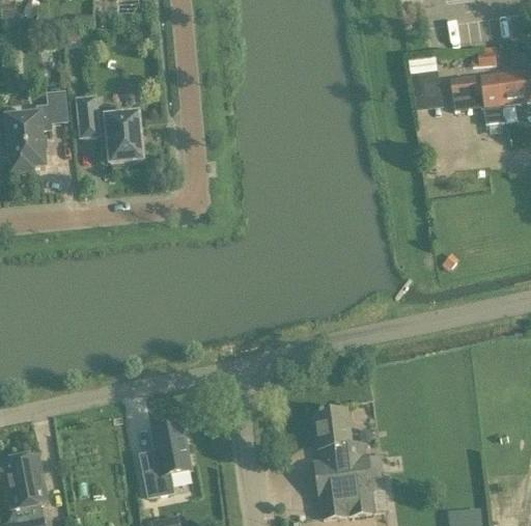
[(473,65),(498,63),(497,51),(472,53),(473,65)]
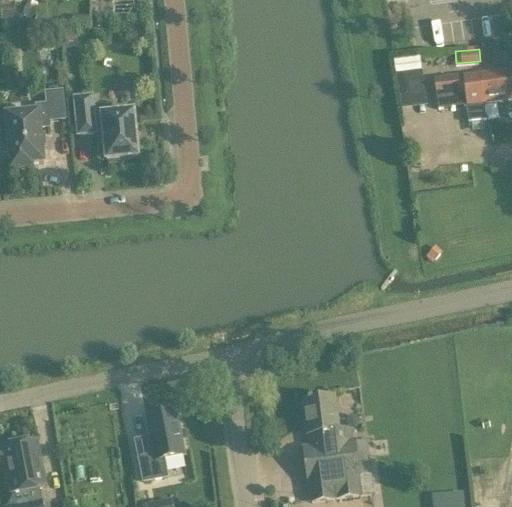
[(419,55),(394,58),(396,70),(421,67),(419,55)]
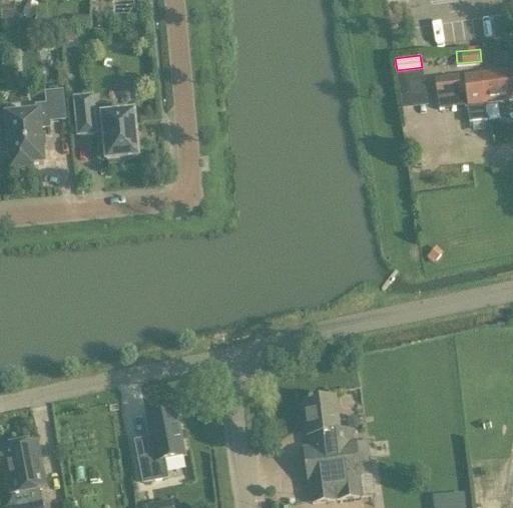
[(486,114),(485,101),(512,97),(512,66),(436,77),(440,107),(467,103),(470,120),(487,118),(486,114)]
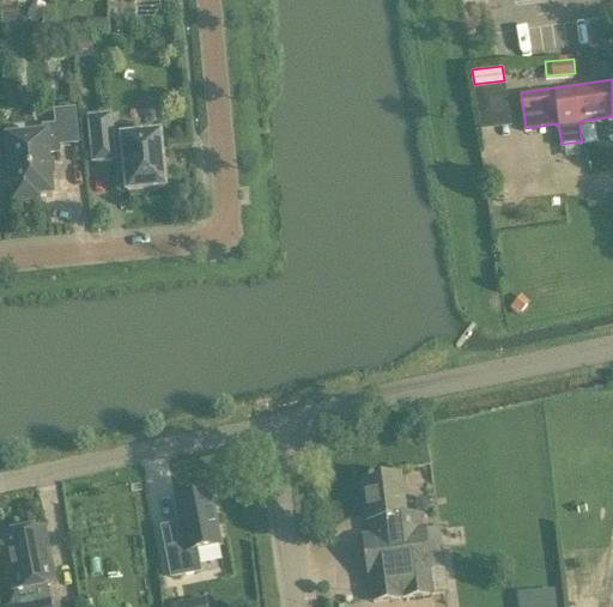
[(511,119),(504,90),(475,97),(483,126),(511,119)]
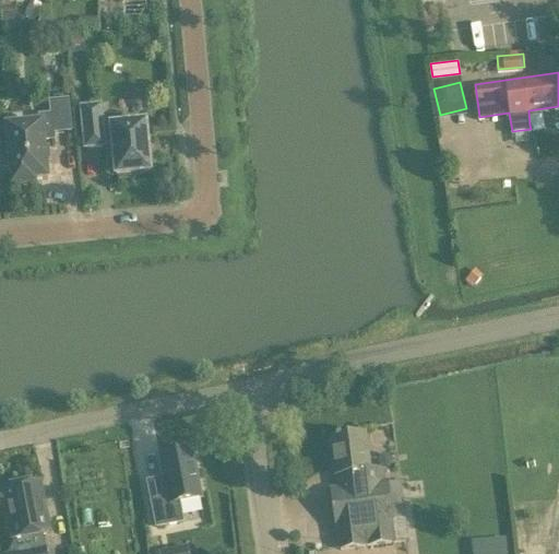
[(43,176),(47,176),(43,137),(54,136),(52,129),(70,127),(68,96),(50,98),(50,104),(51,110),(39,112),(40,120),(7,124),(9,142),(0,142),(0,149),(1,164),(11,163),(13,183),(34,180),(34,177),(43,176)]
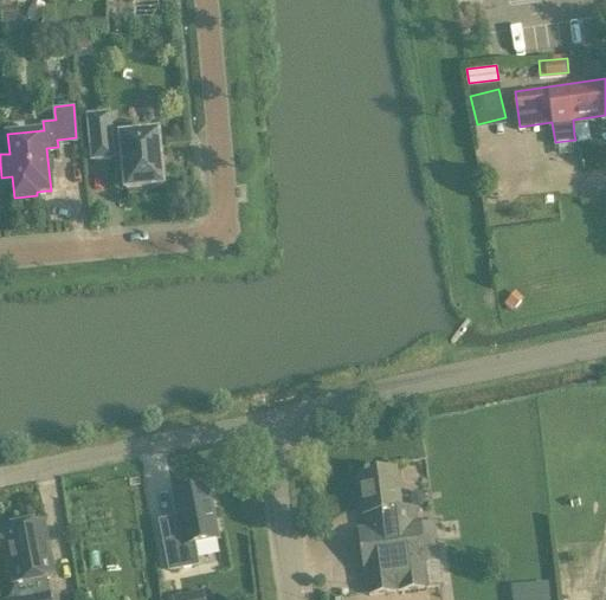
[(146,185),(163,184),(159,143),(158,129),(154,129),(118,133),(118,134),(110,135),(108,111),(100,111),(88,113),(92,154),(92,156),(113,154),(113,152),(122,150),(126,187),(129,187),(129,191),(146,189),(146,185)]
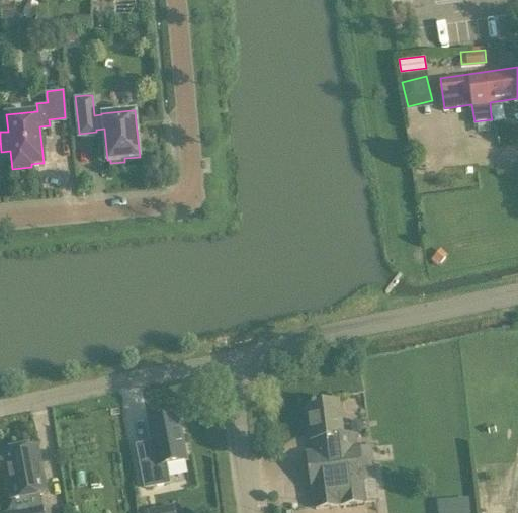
[(338,399),(306,403),(310,437),(312,437),(314,449),(306,450),(313,503),(375,494),(369,443),(353,445),(351,432),(343,433),(338,399)]
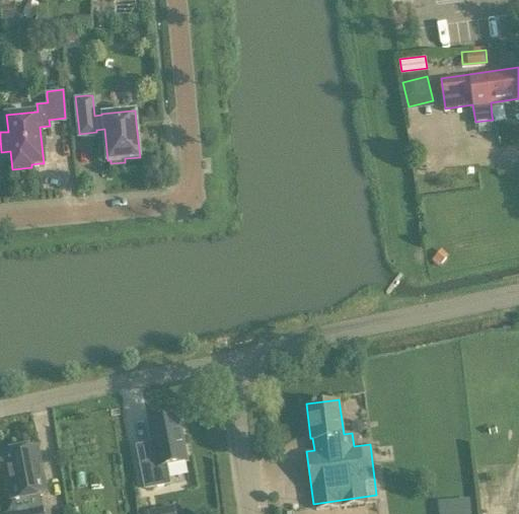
[(152,441),(137,444),(145,486),(168,481),(165,463),(187,459),(178,415),(148,421),(152,441)]
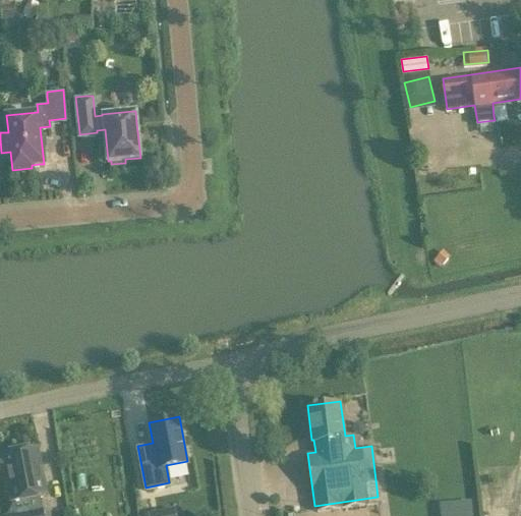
[(39,446),(1,453),(10,501),(12,500),(15,511),(3,514),(3,515),(44,515),(40,494),(47,492),(39,446)]
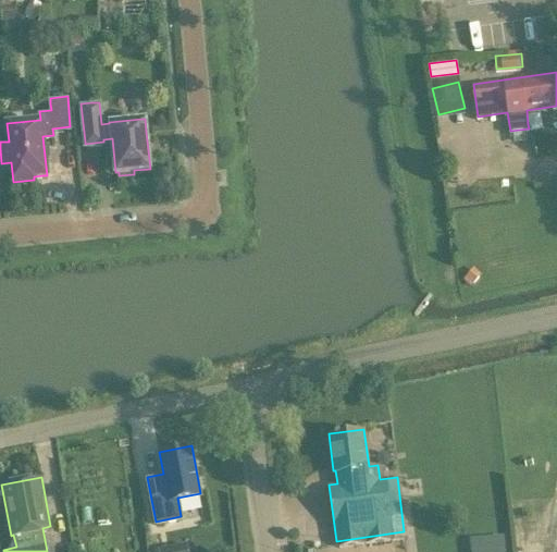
[(472,536),(473,551),(505,551),(503,531),(472,536)]
